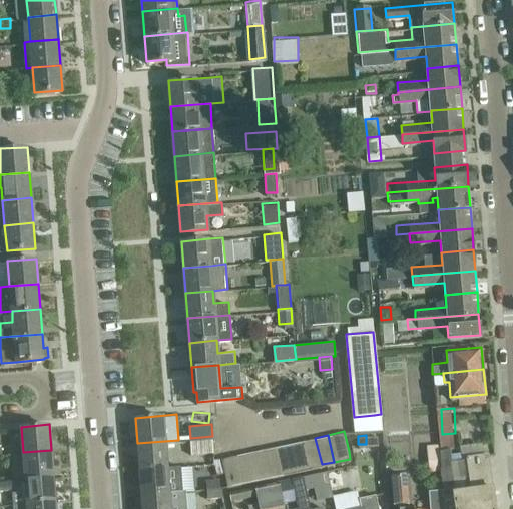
[(212,436),(190,438),(191,452),(213,451),(212,436)]
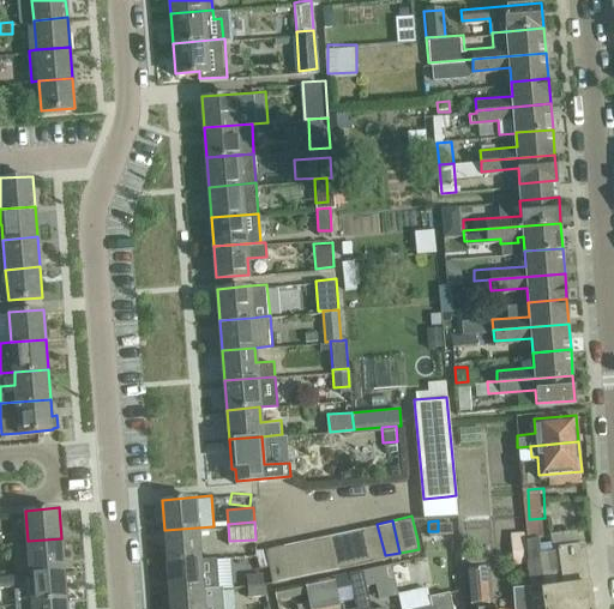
[(377,524),(362,526),(369,559),(385,555),(377,524)]
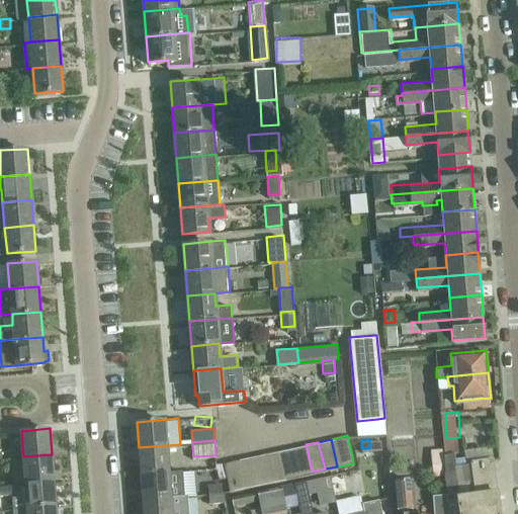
[(180,444),(139,447),(141,472),(169,469),(167,445),(180,444)]
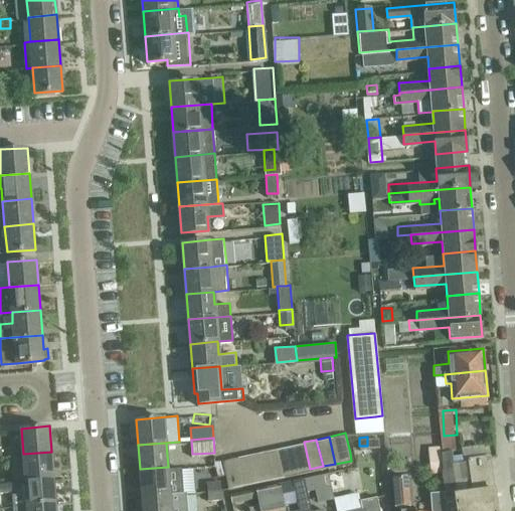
[(304,442),(291,445),(297,472),(310,469),(304,442)]
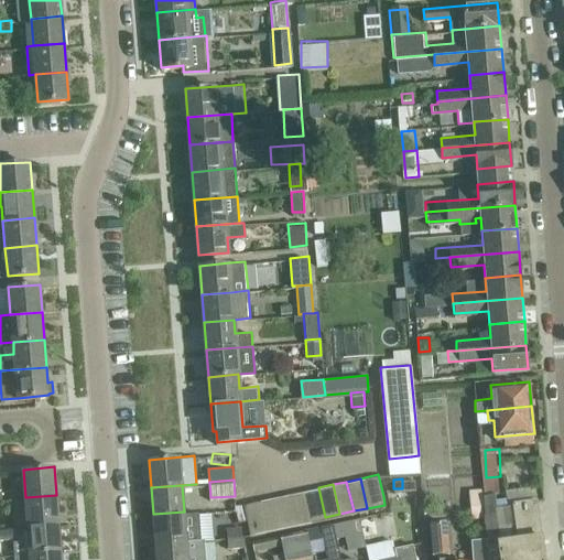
[(470,505),(483,504),(481,493),(483,493),(483,486),(469,487),(470,505)]
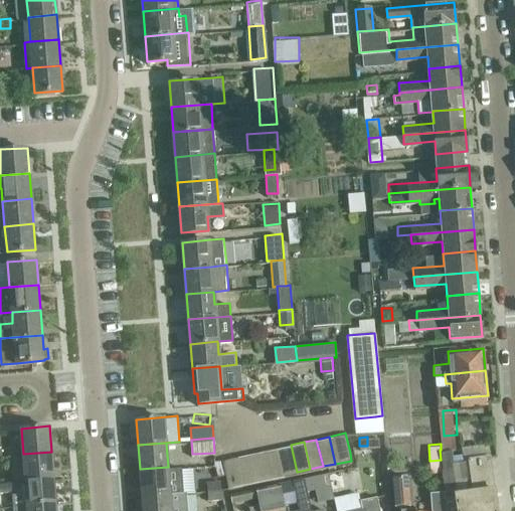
[(291,445),(277,448),(283,475),(297,472),(291,445)]
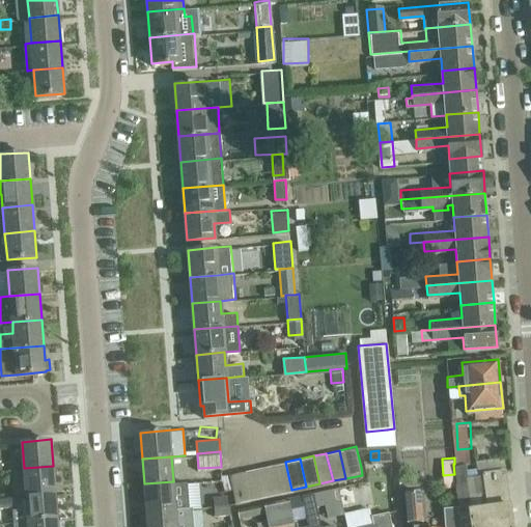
[(291,490),(285,462),(272,465),(277,493),(291,490)]
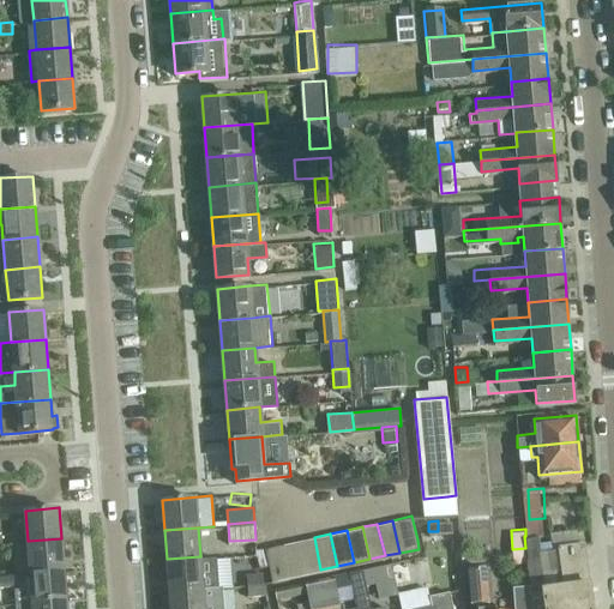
[(559,547),(559,548),(540,550),(539,535),(524,536),(525,548),(530,601),(531,608),(593,608),(583,543),(559,547)]
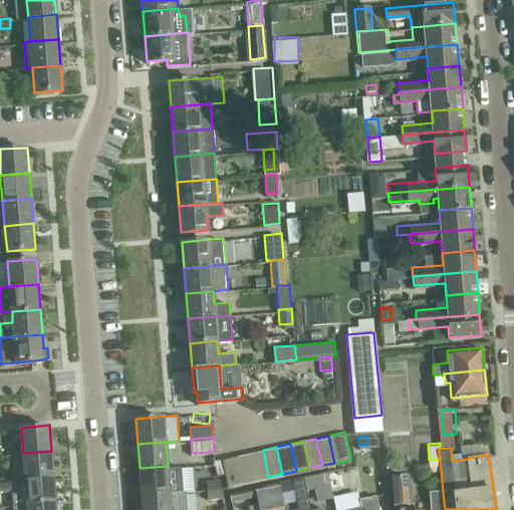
[(263,450),(250,452),(256,479),(268,477),(263,450)]
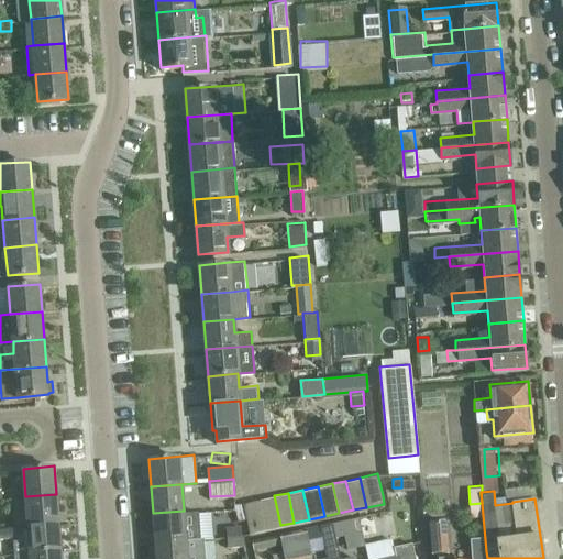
[(56,494),(25,496),(28,524),(58,522),(56,494)]
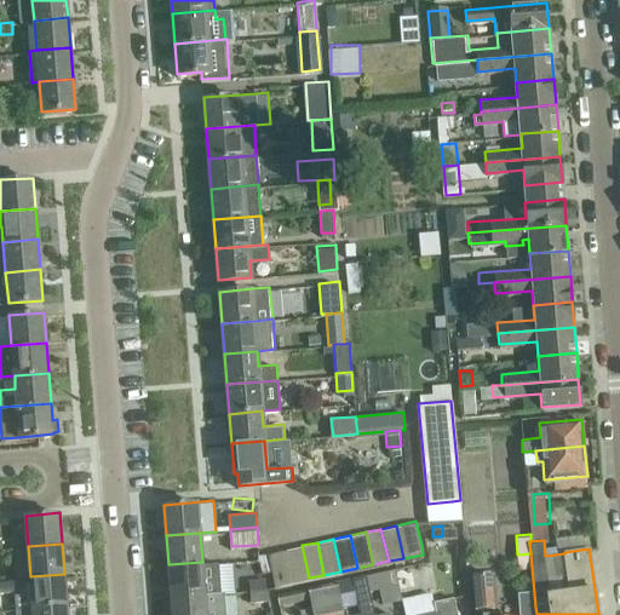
[(309,578),(302,545),(286,549),(292,581),(309,578)]
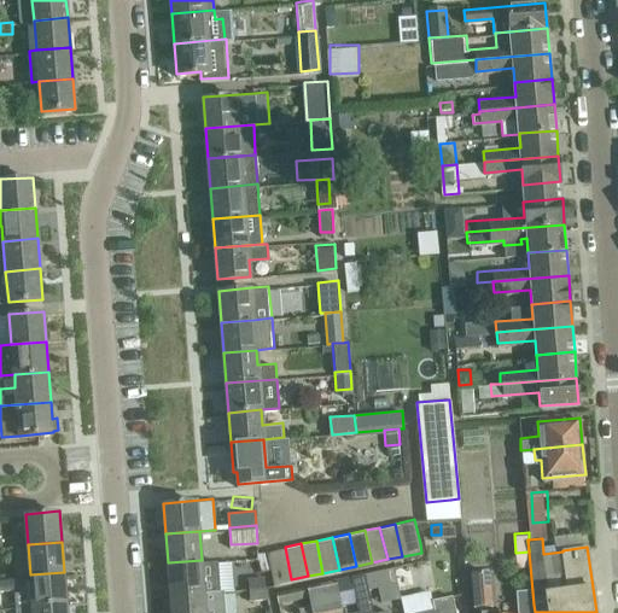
[(291,579),(285,547),(267,550),(274,583),(291,579)]
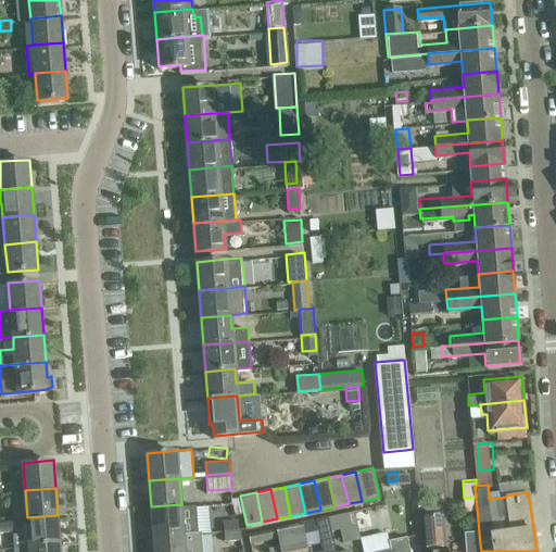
[(184,531),(181,504),(151,506),(153,535),(184,532),(184,531)]
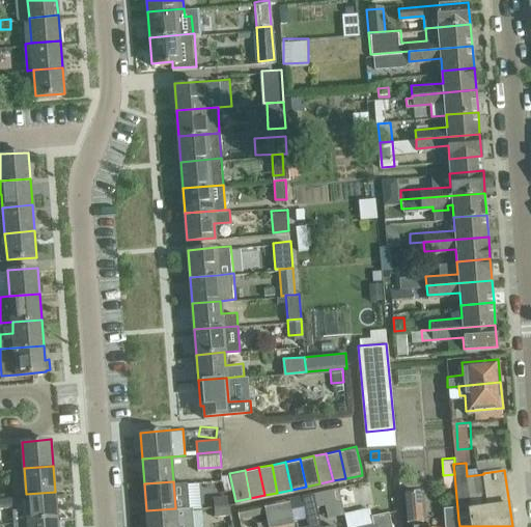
[(338,486),(322,489),(317,490),(319,504),(340,500),(338,486)]
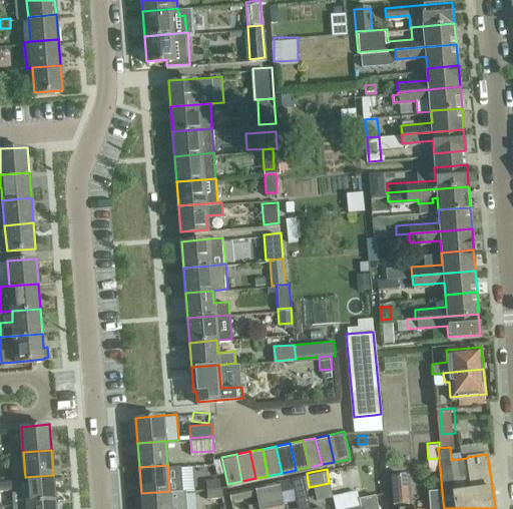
[(392,475),(393,483),(395,503),(399,503),(399,508),(414,508),(410,508),(407,474),(392,475)]
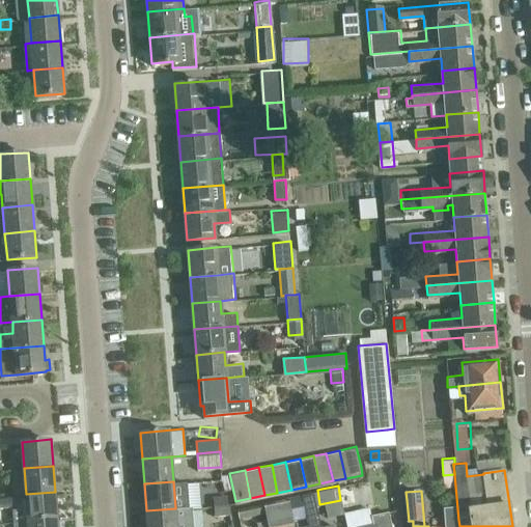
[(55,492),(26,494),(0,496),(0,506),(27,504),(28,520),(57,518),(55,492)]
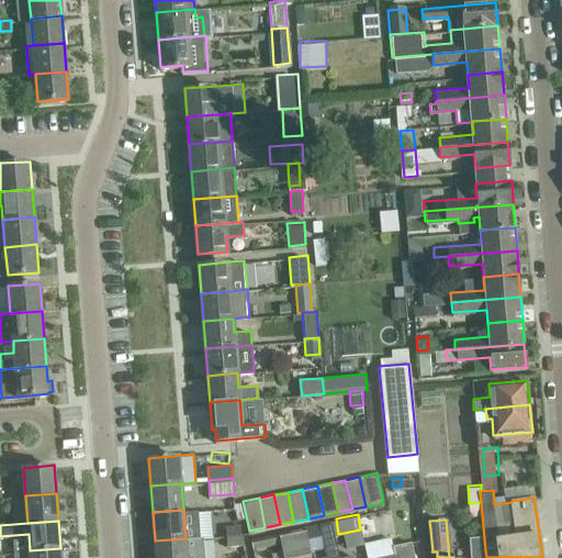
[(322,525),(328,557),(338,557),(339,557),(343,557),(335,522),(322,525)]
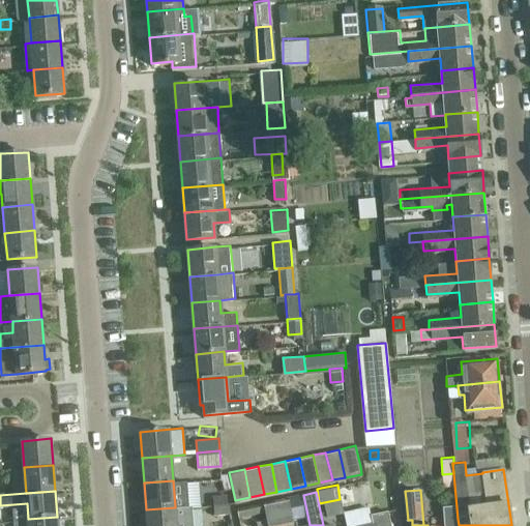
[(226,493),(211,494),(212,503),(227,502),(226,493)]
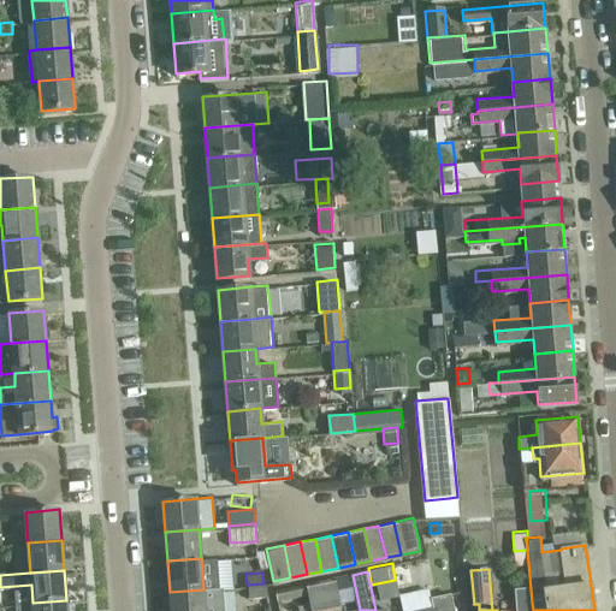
[(335,580),(308,586),(313,610),(336,610),(341,610),(335,580)]
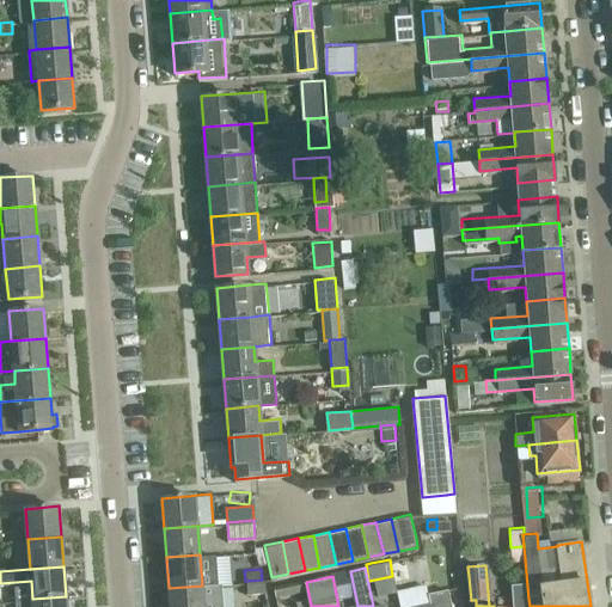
[(305,589),(303,578),(271,584),(274,595),(305,589)]
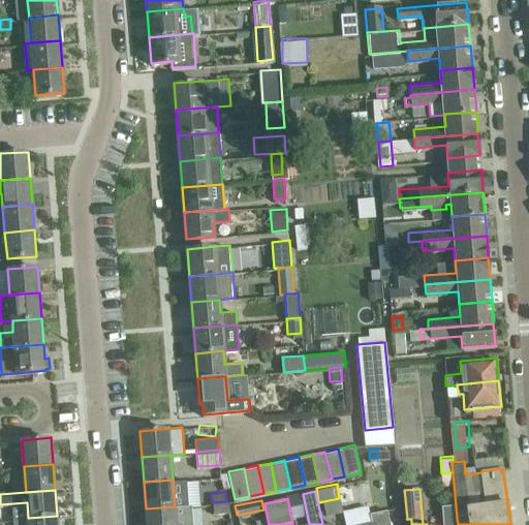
[(227,512),(226,501),(212,502),(211,502),(212,514),(227,512)]
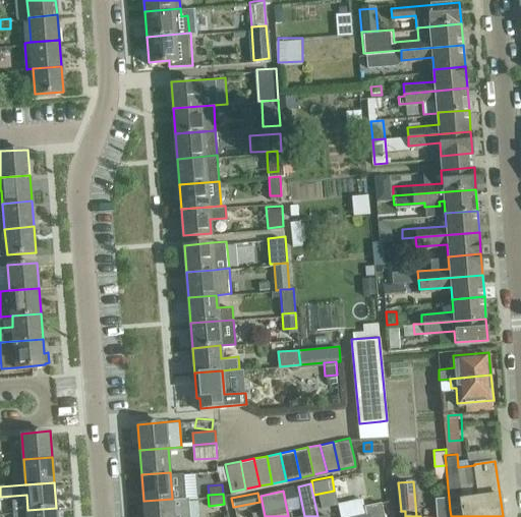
[(172,499),(143,501),(145,516),(189,516),(188,497),(172,498),(172,499)]
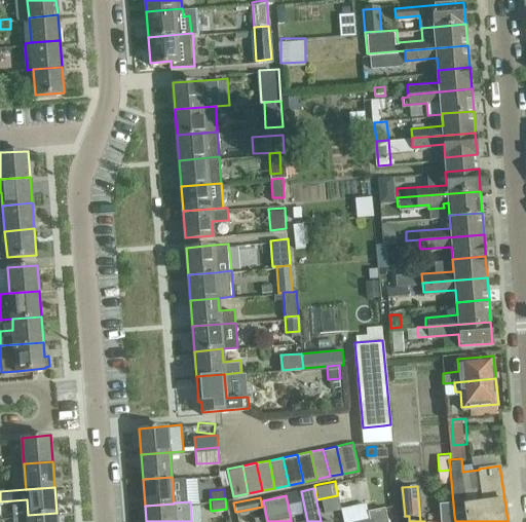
[(388,521),(385,507),(368,510),(370,521),(388,521)]
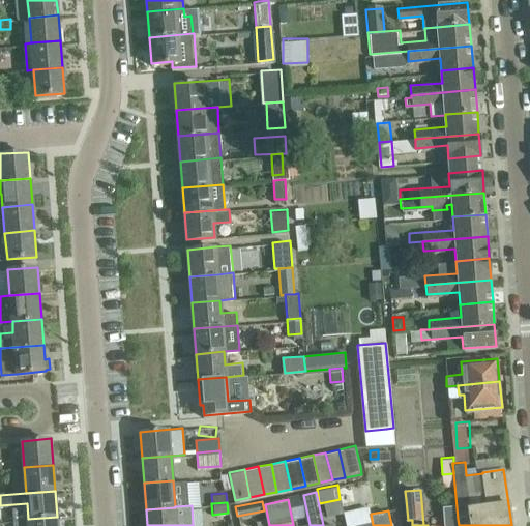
[(58,525),(57,517),(28,519),(28,525),(58,525)]
